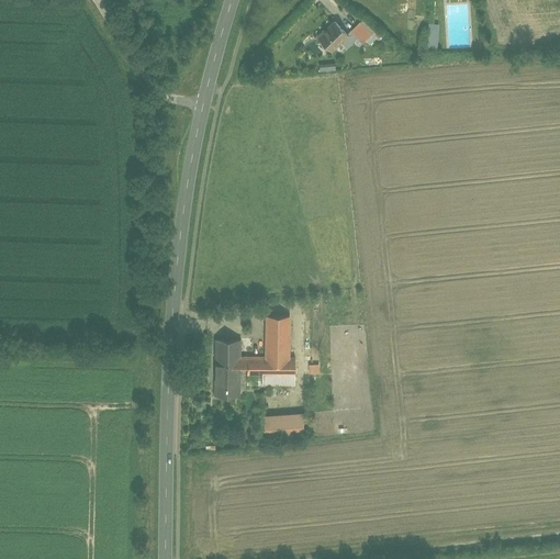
[(334,20),(316,37),(332,54),(340,45),(346,51),(353,45),(356,48),(376,31),(364,18),(346,33),(334,20)]
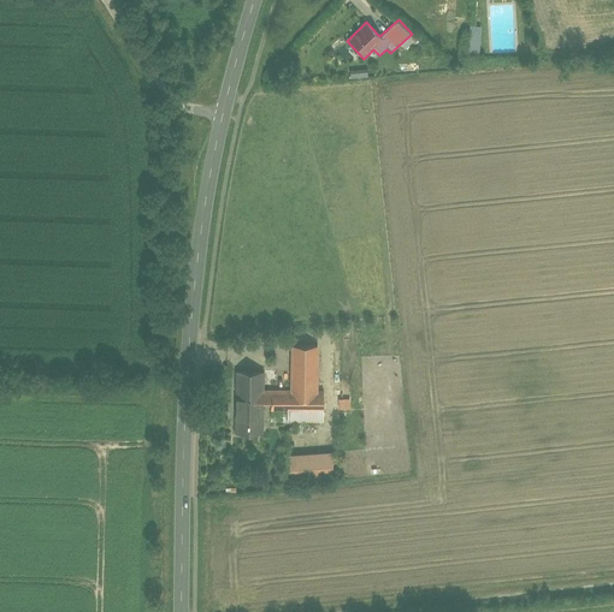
[(477,35),(467,35),(467,54),(476,54),(477,35)]
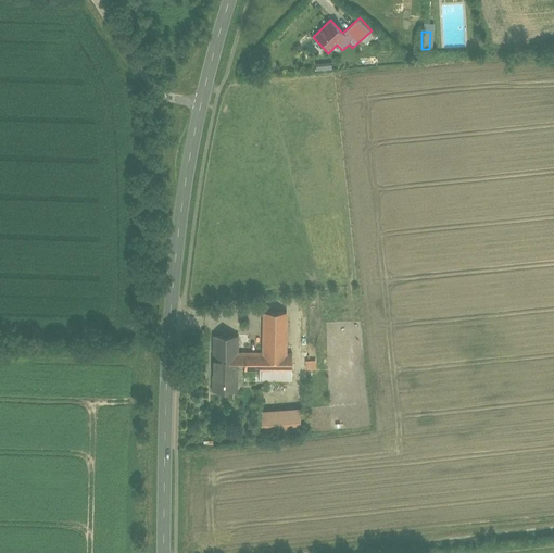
[(238,335),(211,335),(210,391),(237,391),(238,371),(292,372),(292,353),(287,353),(288,313),(262,312),(261,352),(238,352),(238,335)]
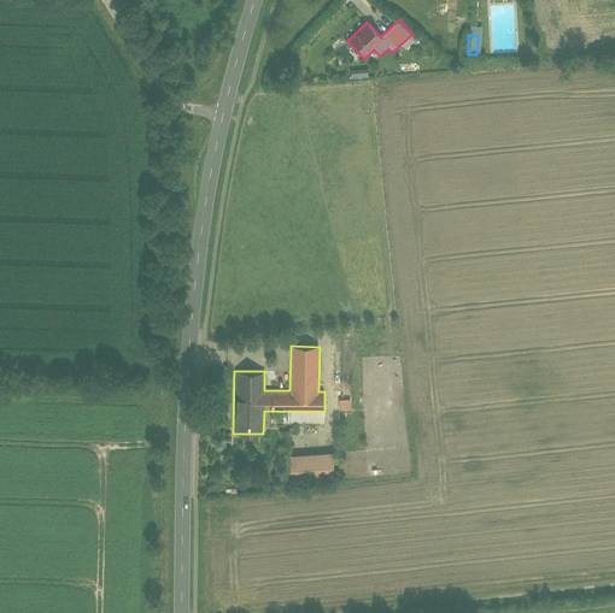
[(353,406),(353,395),(341,395),(341,407),(353,406)]
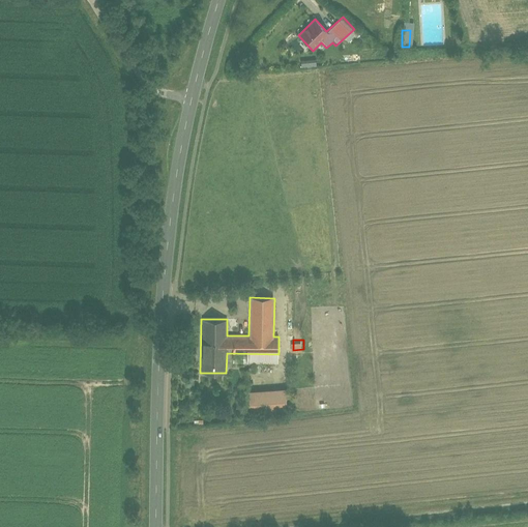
[(287,413),(286,389),(247,392),(247,416),(287,413)]
